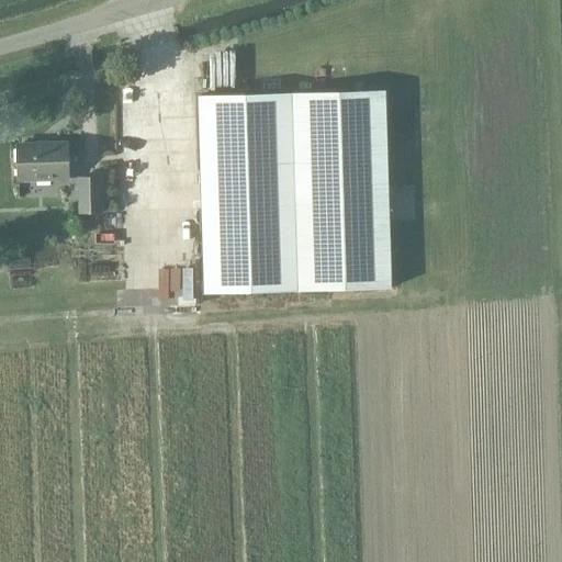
[(384,89),(238,93),(198,96),(204,293),(391,290),(384,89)]
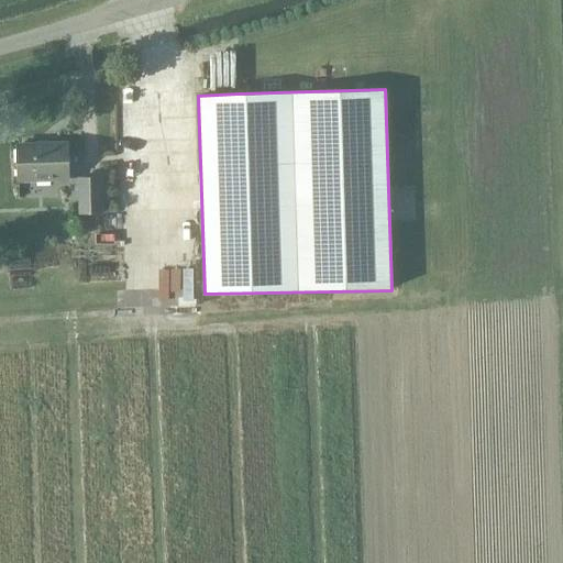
[(40,181),(68,180),(67,142),(42,143),(17,144),(18,181),(40,181)]
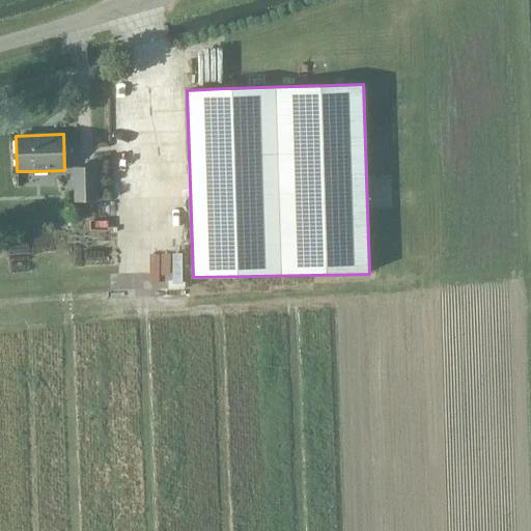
[(75,201),(96,200),(96,199),(96,167),(86,167),(75,167),(75,201)]
